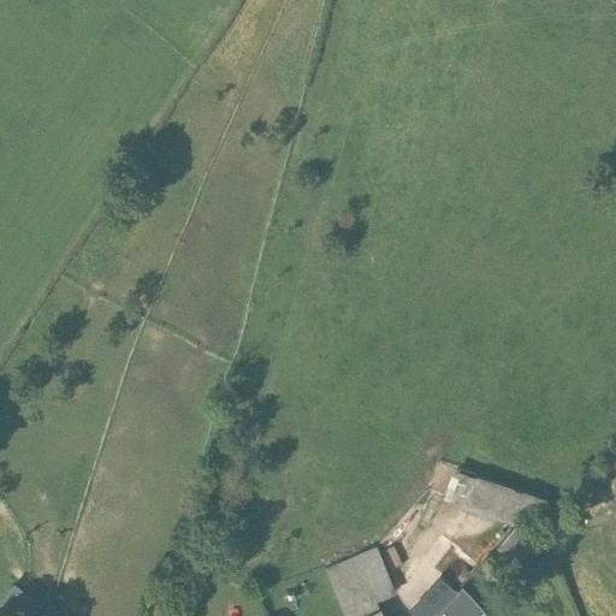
[(528,469),(491,457),(484,479),(477,477),(466,507),(516,522),(537,529),(546,501),(521,492),(528,469)]
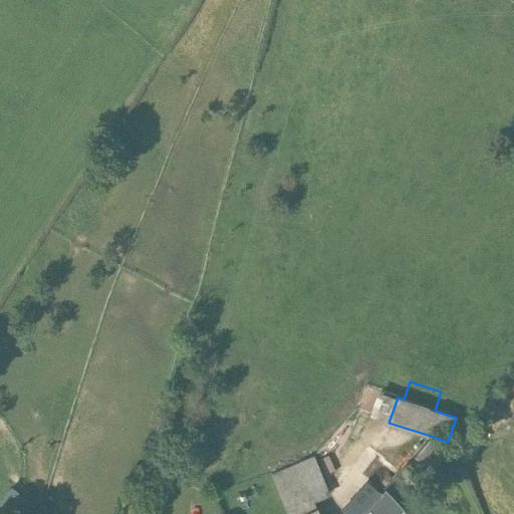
[(448,442),(431,436),(415,455),(434,469),(456,445),(448,442)]
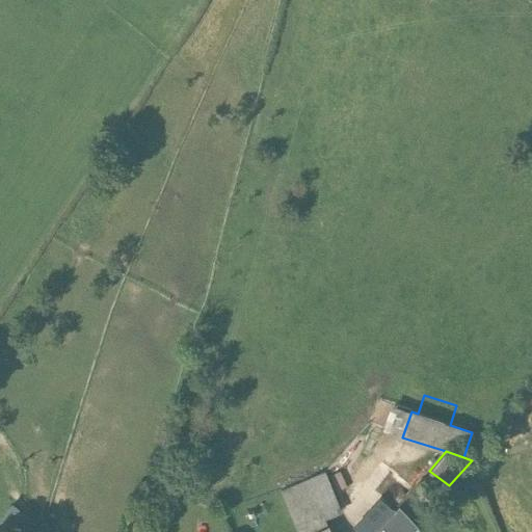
[(323,473),(281,493),(298,531),(311,531),(328,525),(324,517),(341,511),(323,473)]
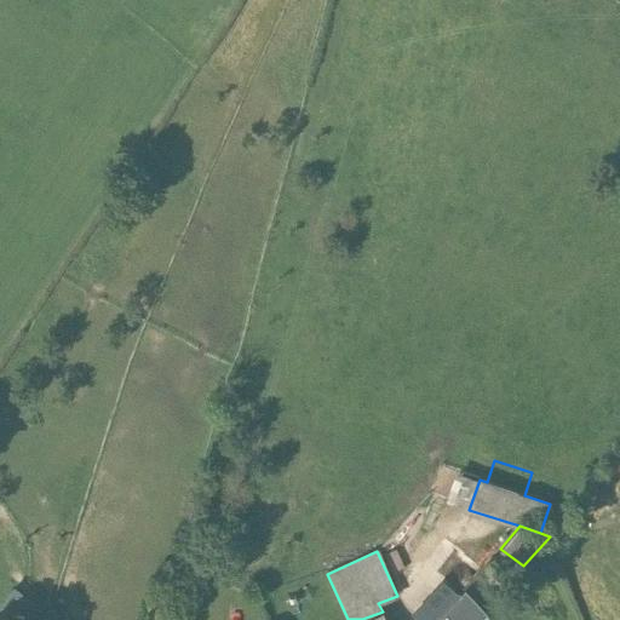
[(460,597),(443,581),(414,615),(418,619),(478,619),(486,614),(465,591),(460,597)]
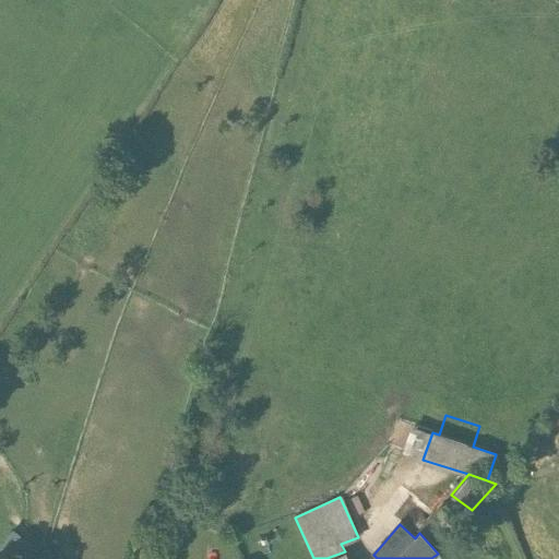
[(370,551),(385,534),(376,525),(360,543),(370,551)]
